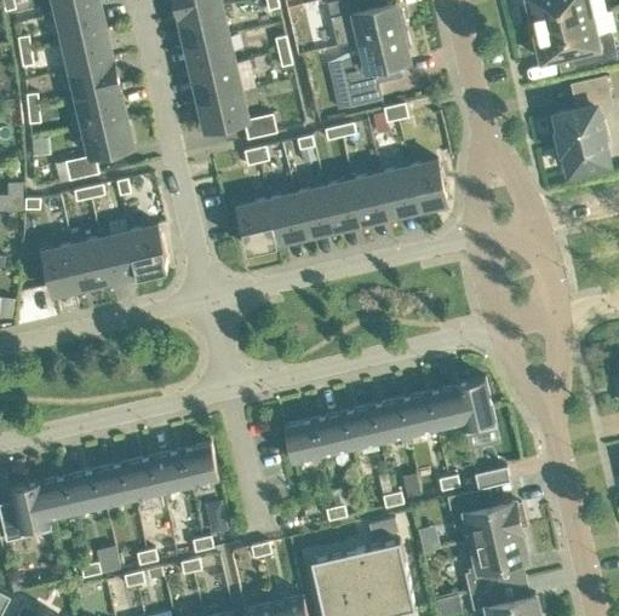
[(15,9),(12,0),(1,0),(4,11),(15,9)]
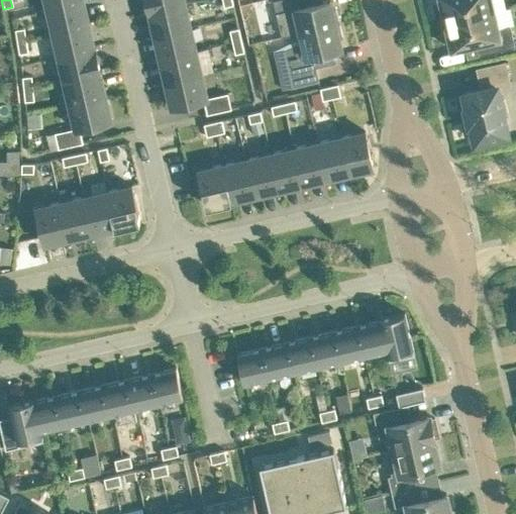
[(43,0),(46,11),(83,3),(81,0),(43,0)]
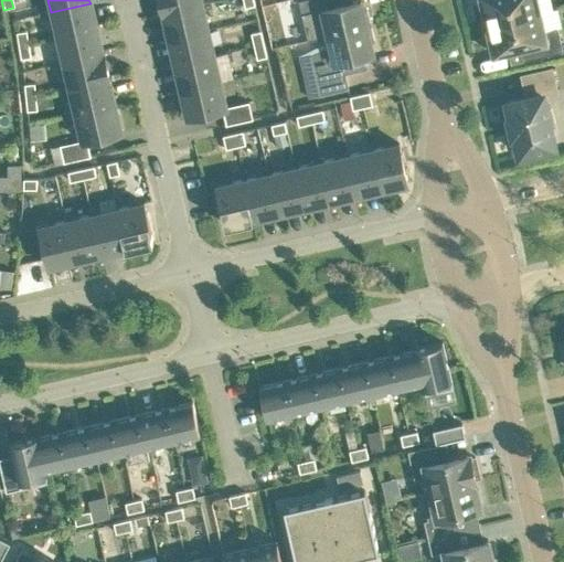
[(158,0),(162,14),(201,6),(199,0),(158,0)]
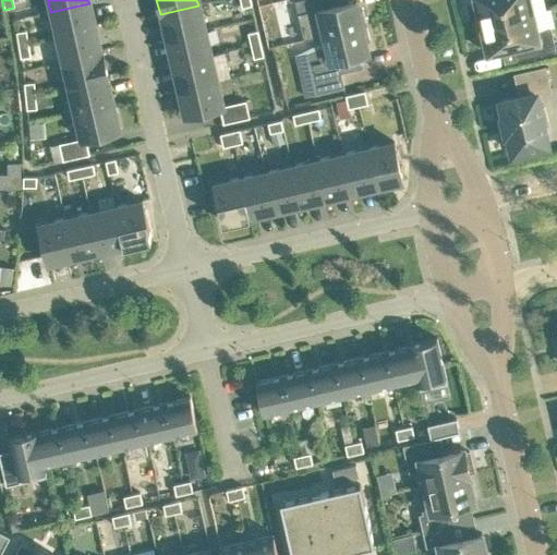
[(249,0),(238,0),(241,9),(251,7),(249,0)]
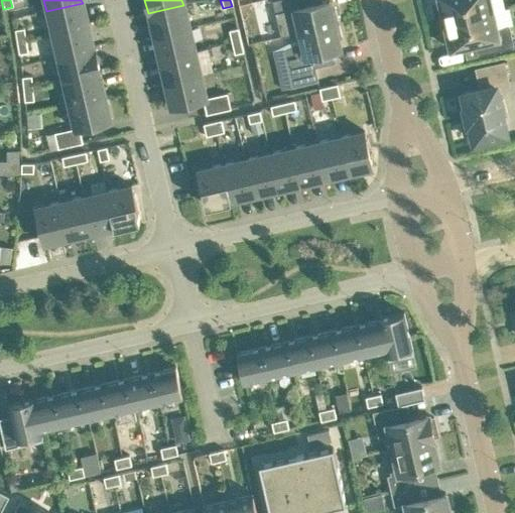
[(291,25),(293,35),(338,25),(334,11),(331,12),(329,1),(298,8),(296,0),(277,0),(271,2),(276,25),(291,25)]
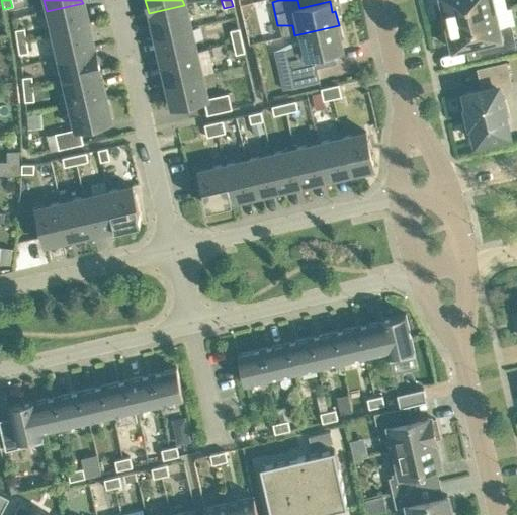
[(437,10),(440,24),(494,12),(490,0),(438,0),(441,9),(437,10)]
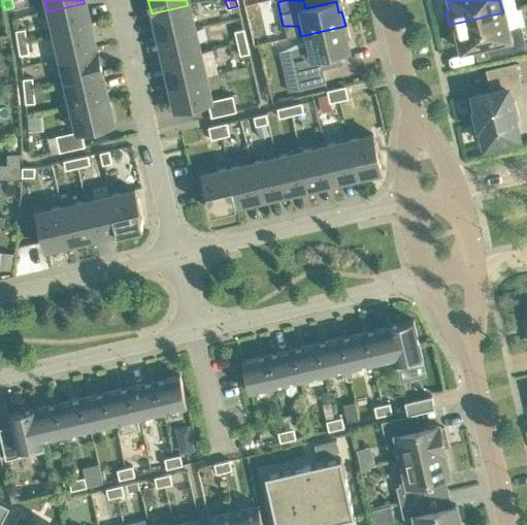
[(47,11),(54,36),(90,28),(85,3),(47,11)]
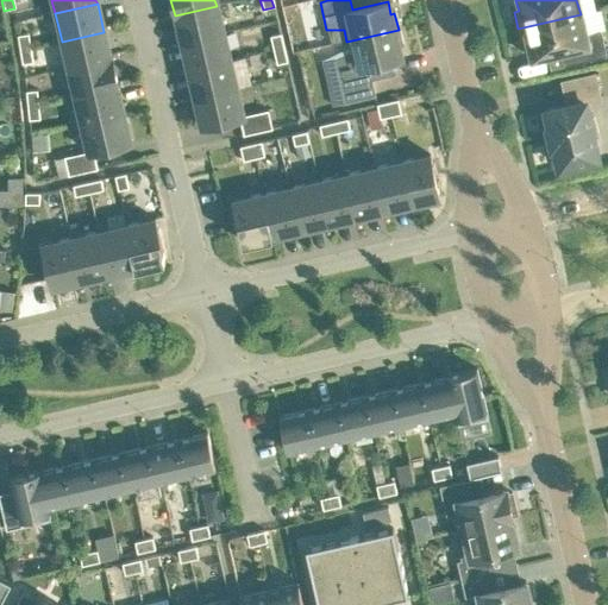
[(175,16),(181,43),(223,33),(217,6),(175,16)]
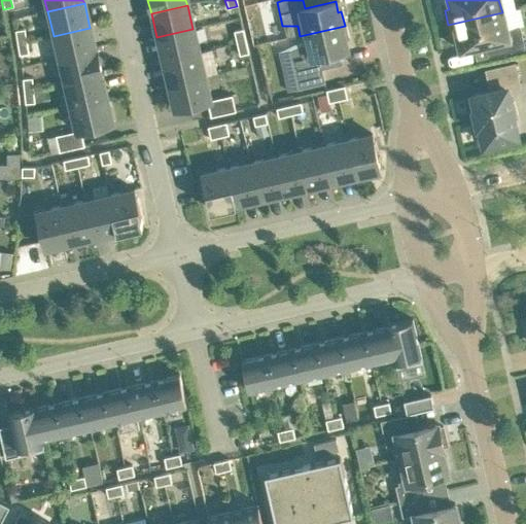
[(502,12),(448,25),(451,39),(455,38),(458,51),(483,46),(486,59),(524,49),(519,28),(506,30),(502,12)]
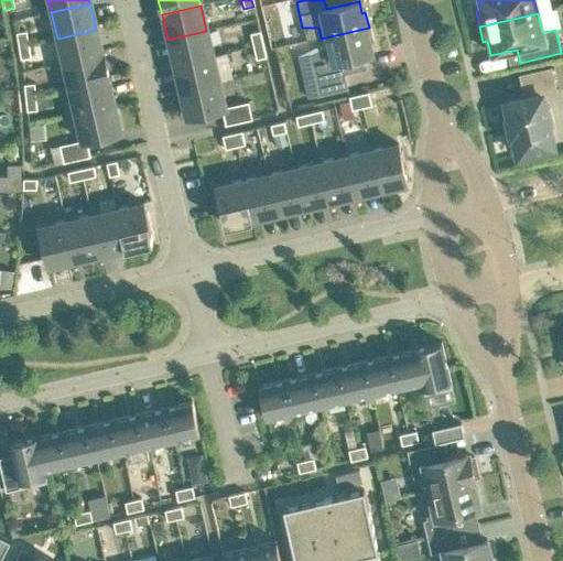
[(369,28),(321,39),(323,49),(309,56),(315,82),(342,76),(339,63),(371,55),(368,43),(372,42),(369,28)]
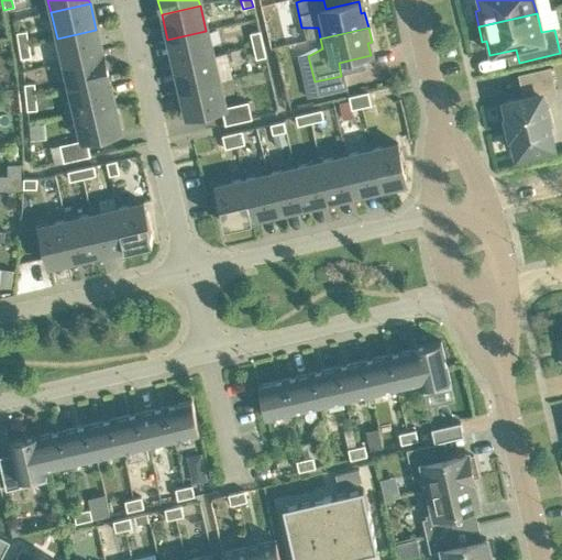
[(57,39),(63,64),(102,55),(96,30),(57,39)]
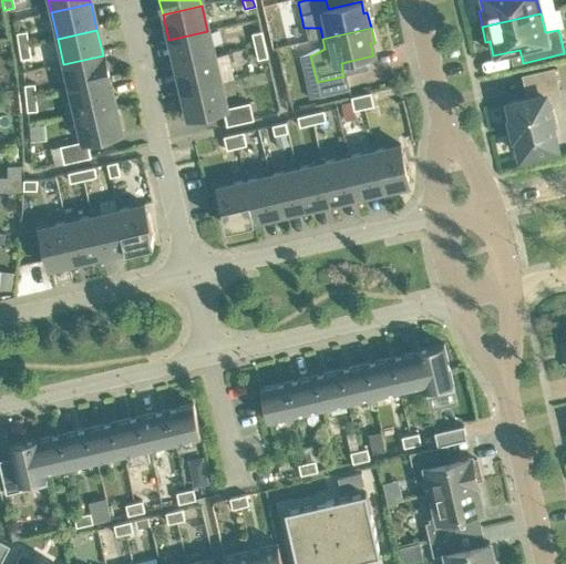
[(168,40),(174,67),(214,58),(207,31),(168,40)]
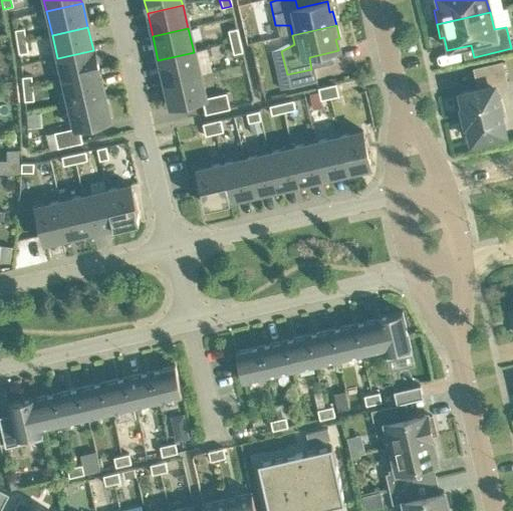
[(14,31),(16,43),(25,41),(23,29),(14,31)]
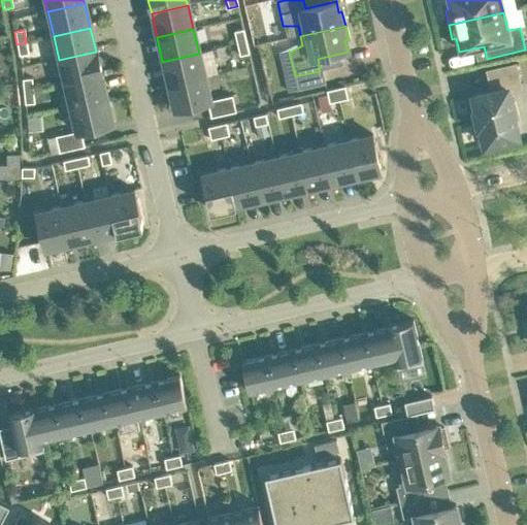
[(233,33),(236,44),(245,42),(242,31),(233,33)]
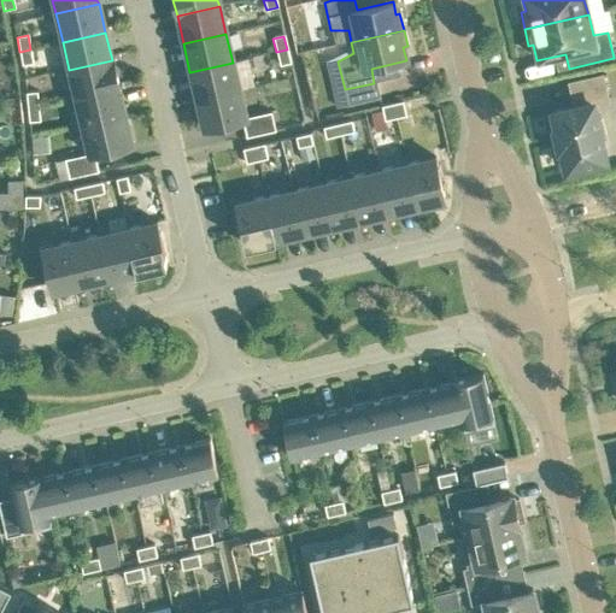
[(30,49),(19,52),(22,66),(33,64),(30,49)]
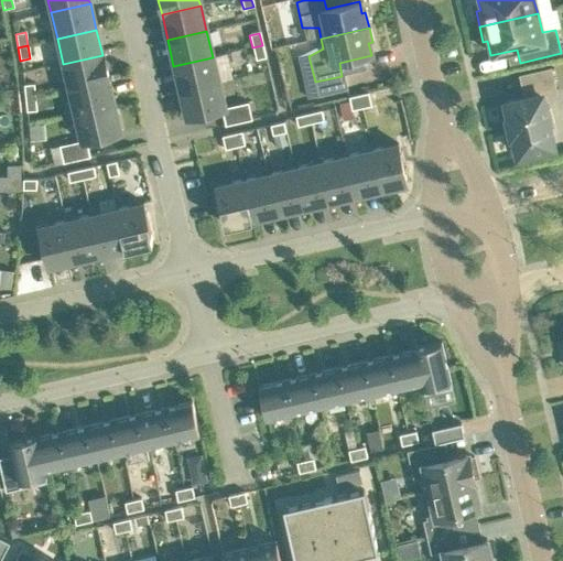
[(262,45),(252,47),(256,61),(264,58),(262,45)]
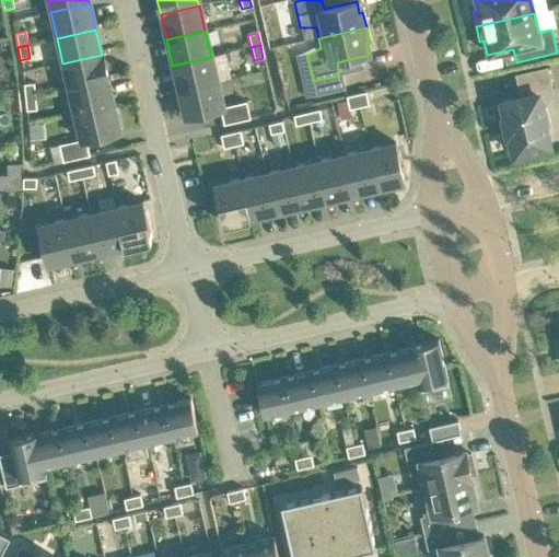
[(62,64),(68,90),(107,81),(102,55),(62,64)]
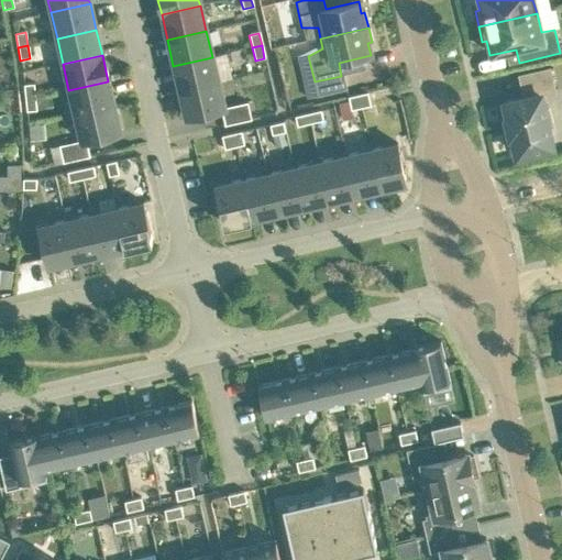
[(173,66),(179,91),(218,83),(212,57),(173,66)]
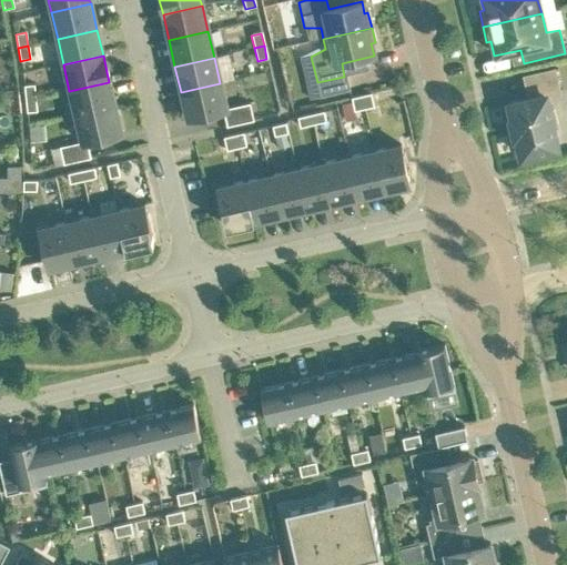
[(508,103),(512,120),(509,120),(514,138),(516,138),(520,158),(556,149),(545,98),(558,94),(553,70),(523,77),(528,99),(508,103)]
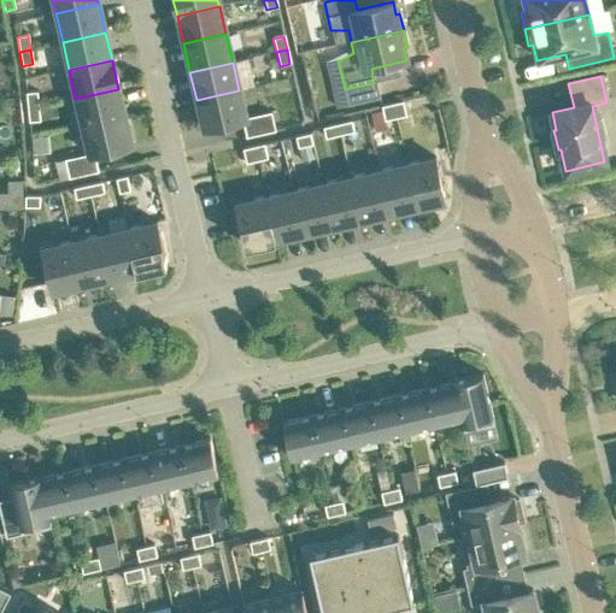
[(75,99),(82,127),(124,117),(118,89),(75,99)]
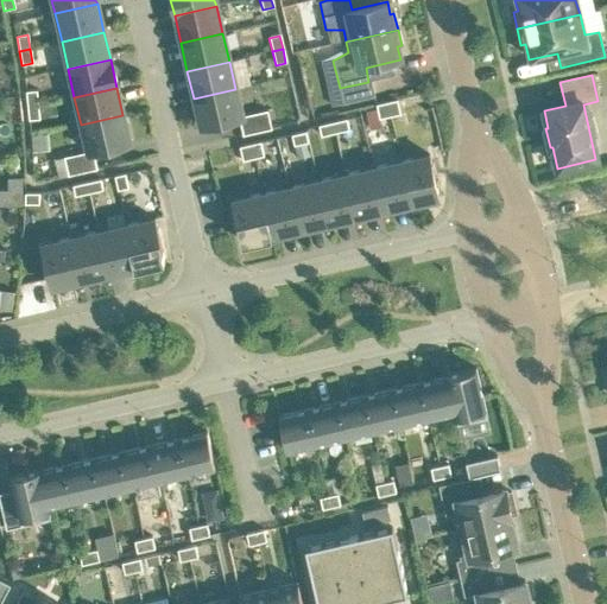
[(235,89),(194,99),(200,128),(238,119),(241,137),(271,129),(266,112),(242,116),(235,89)]
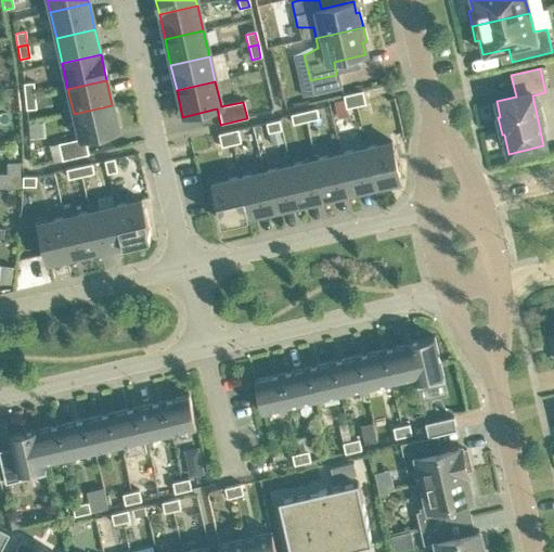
[(23,85),(24,98),(34,97),(33,84),(23,85)]
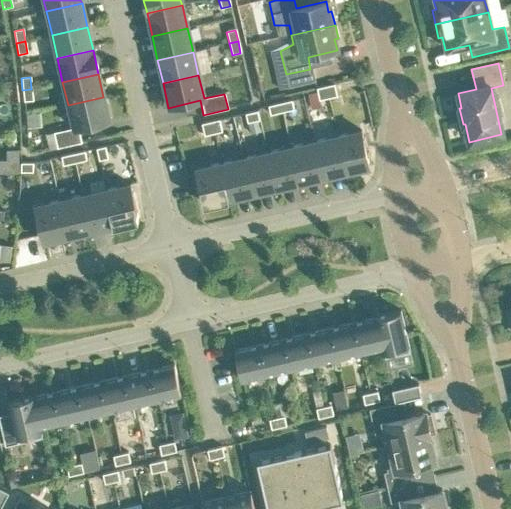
[(333,85),(325,87),(327,99),(336,97),(333,85)]
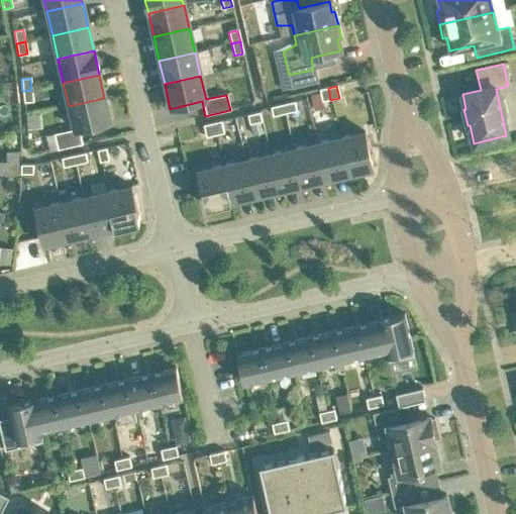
[(330,100),(328,88),(319,90),(322,102),(330,100)]
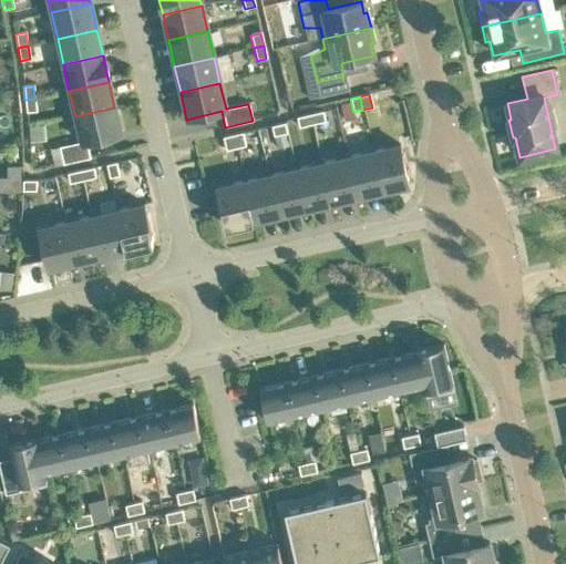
[(34,99),(24,100),(27,113),(37,112),(34,99)]
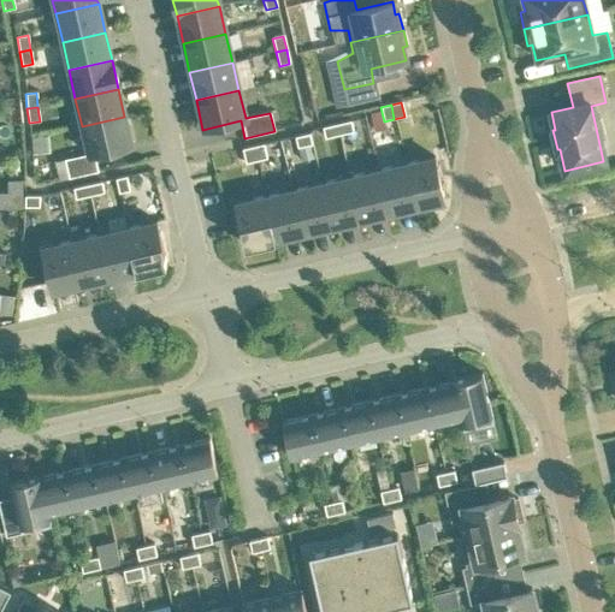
[(124,117),(82,126),(88,154),(64,160),(67,179),(98,172),(94,154),(131,146),(124,117)]
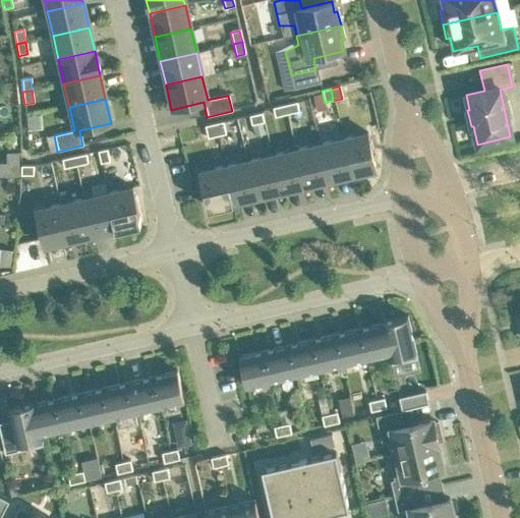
[(296,103),(284,105),(286,114),(298,112),(296,103)]
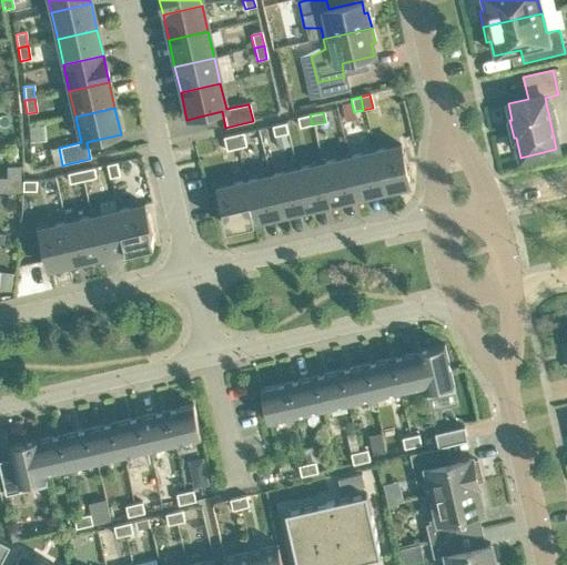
[(312,124),(310,114),(296,118),(299,128),(312,124)]
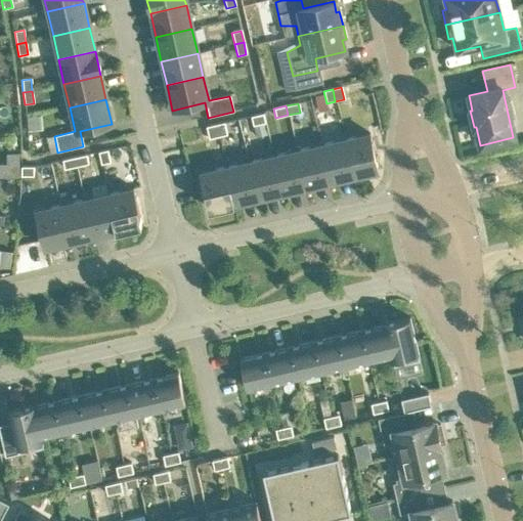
[(251,117),(253,126),(265,123),(262,114),(251,117)]
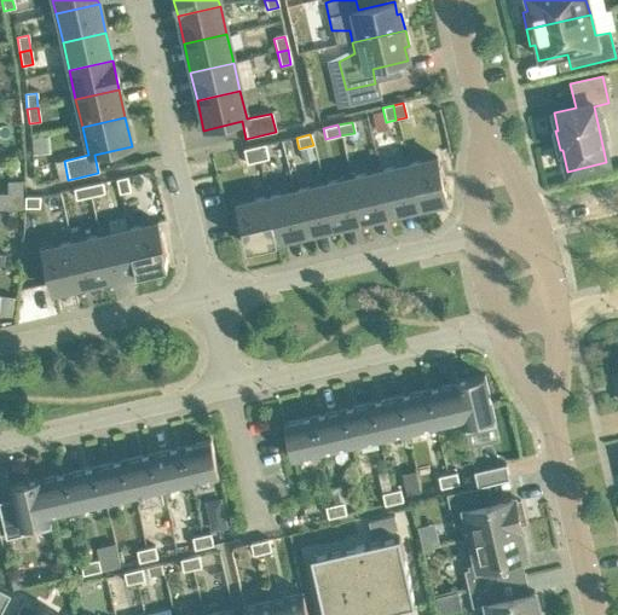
[(264,145),(253,148),(256,162),(267,160),(264,145)]
